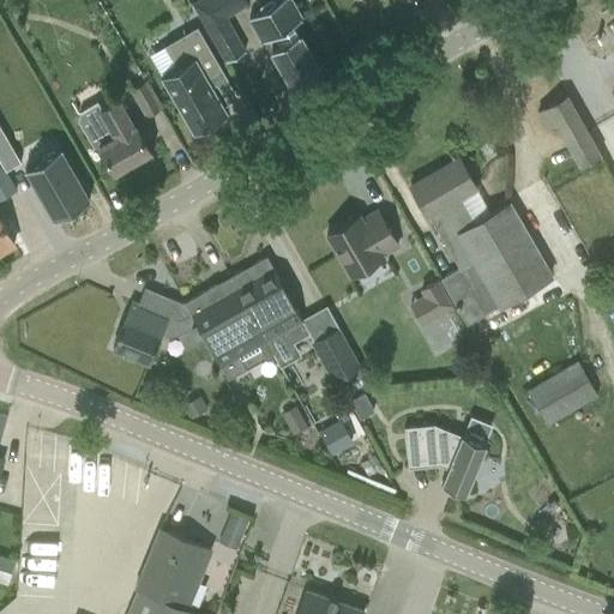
[(224,17),(248,4),(246,0),(210,0),(222,18),(223,17),(223,18),(224,18),(224,17)]
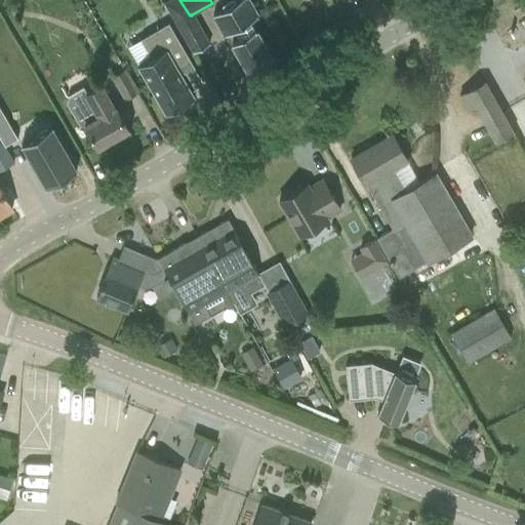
[(258,16),(251,4),(248,0),(235,0),(213,13),(226,35),(234,31),(238,38),(233,42),(250,74),(274,61),(251,21),(258,16)]
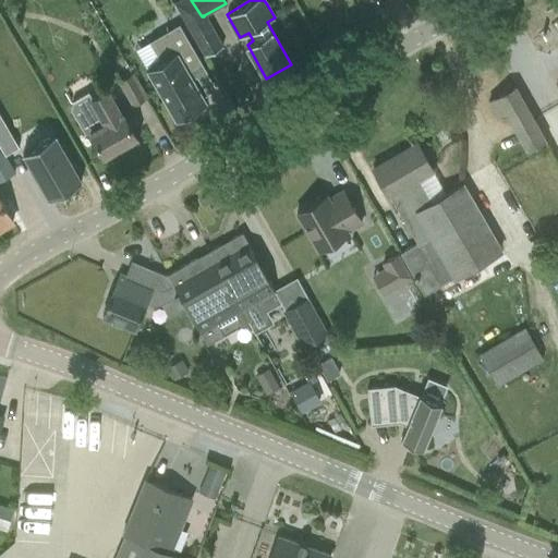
[(146,70),(177,121),(198,107),(207,102),(190,72),(202,65),(204,71),(206,70),(179,23),(150,40),(161,60),(146,70)]
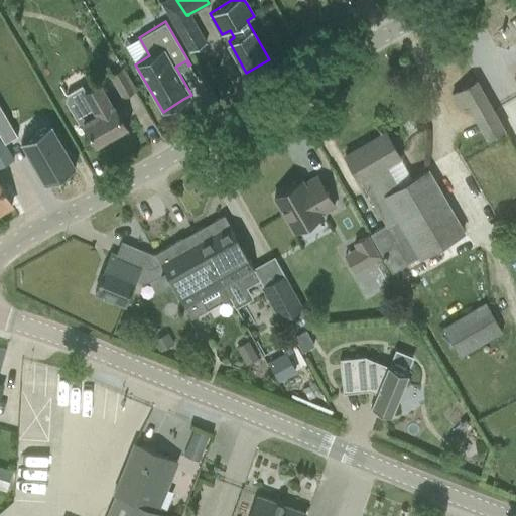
[(110,75),(122,96),(135,89),(122,68),(110,75)]
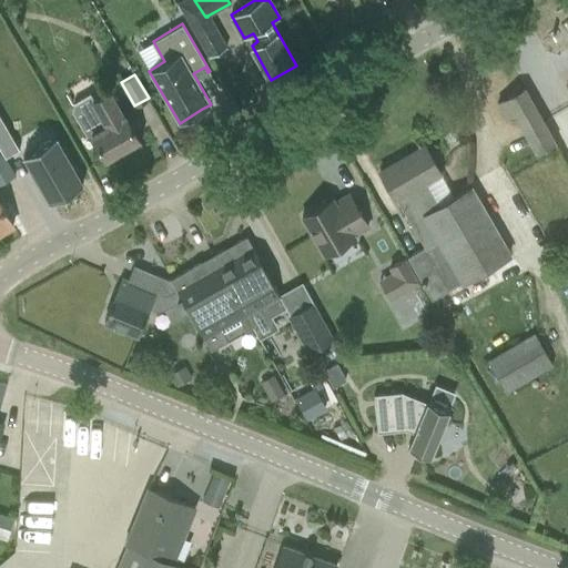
[(556,141),(526,88),(497,103),(498,104),(499,104),(507,117),(515,112),(536,151),(535,151),(536,152),(556,141)]
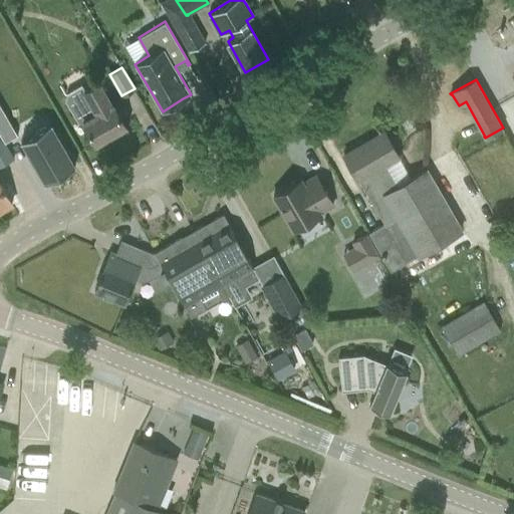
[(100,82),(85,90),(82,85),(66,94),(66,99),(80,123),(83,122),(95,144),(98,142),(99,145),(109,139),(108,136),(125,125),(119,115),(126,111),(120,102),(114,106),(100,82)]
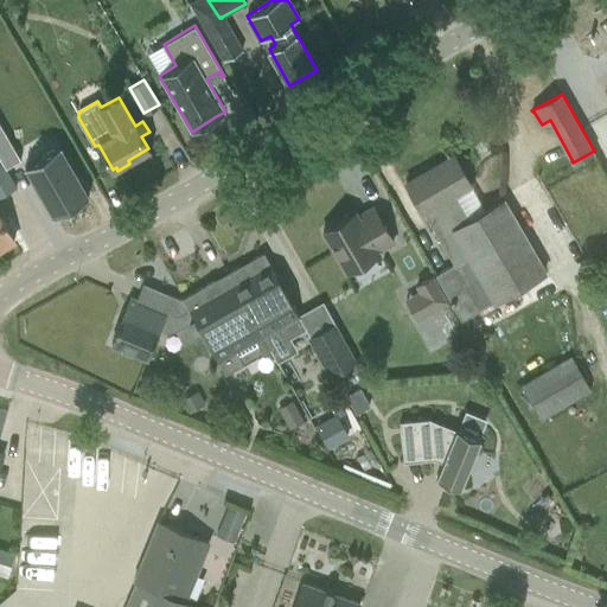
[(0,158),(6,168),(20,160),(0,123),(0,158)]
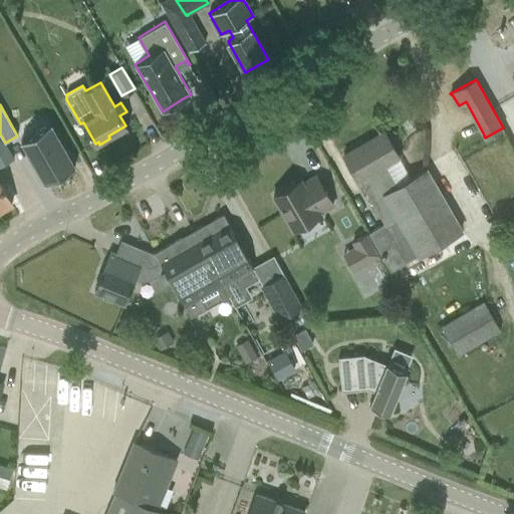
[(50,123),(21,141),(46,183),(75,166),(50,123)]
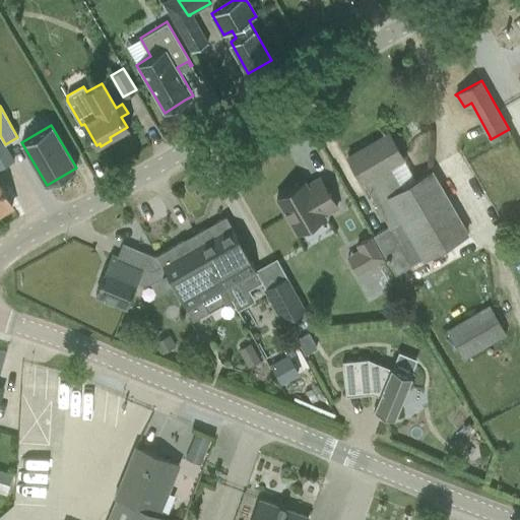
[(404,158),(389,133),(347,157),(363,182),(364,181),(389,224),(372,235),(395,275),(468,234),(433,172),(402,189),(389,166),(404,158)]
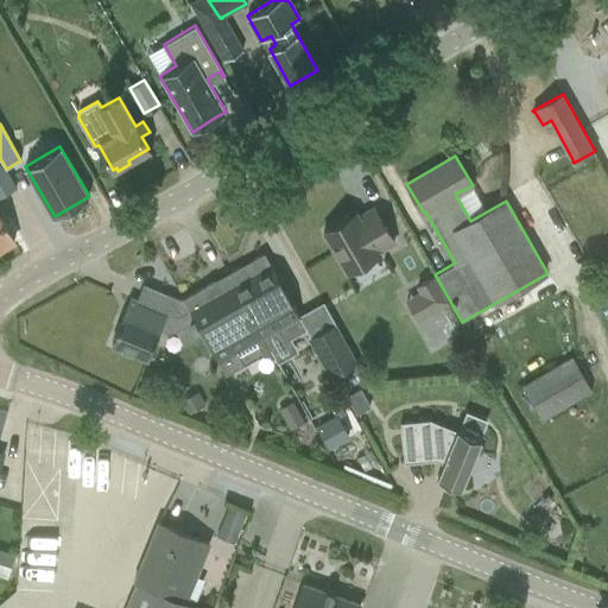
[(0,195),(17,187),(6,169),(0,158),(0,195)]
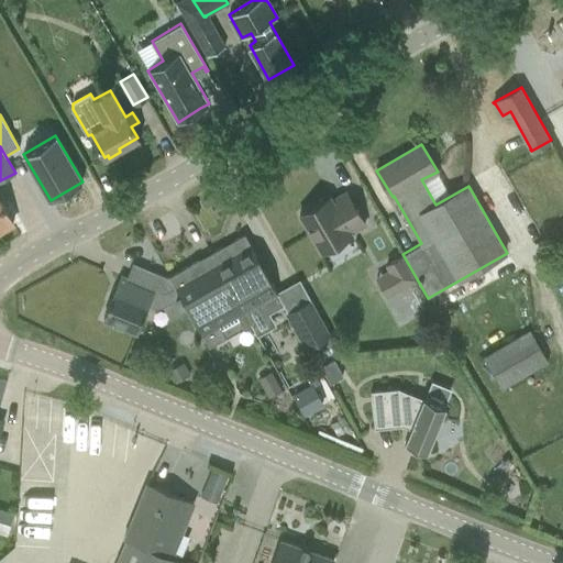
[(365,224),(346,192),(326,205),(323,200),(300,214),(322,252),(352,234),(351,233),(365,224)]
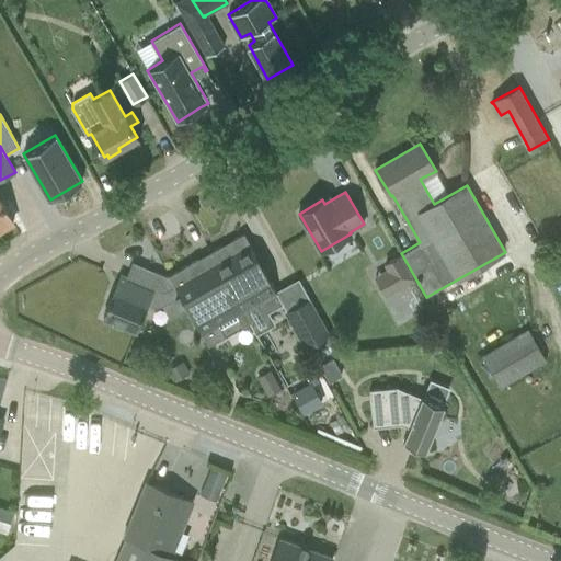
[(0,229),(13,222),(0,198),(0,229)]
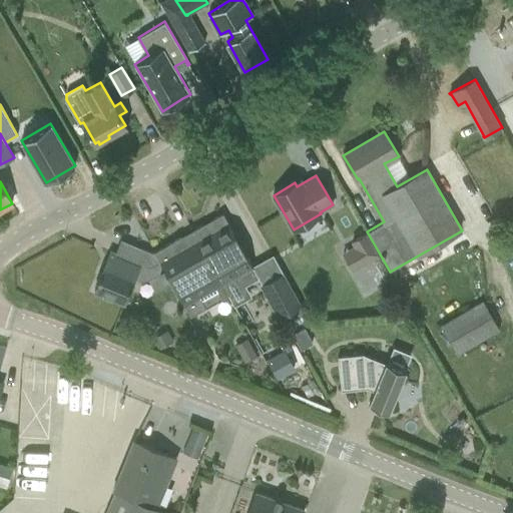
[(192,229),(221,283),(237,274),(244,287),(260,278),(223,213),(192,229)]
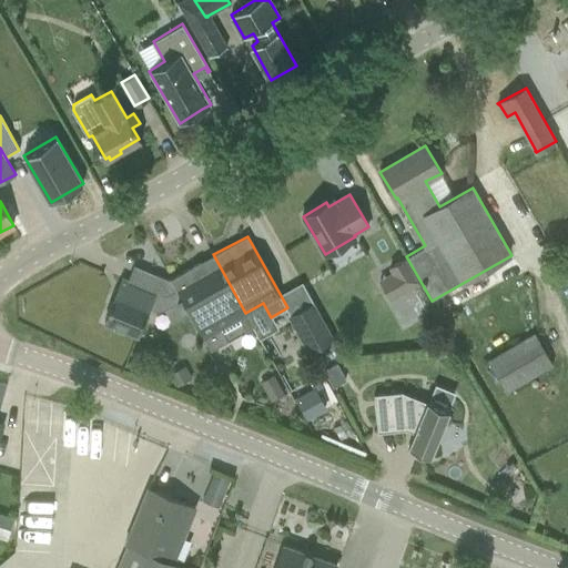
[(253,327),(245,313),(213,254),(172,277),(180,292),(212,351),(229,341),(245,332),(253,327)]
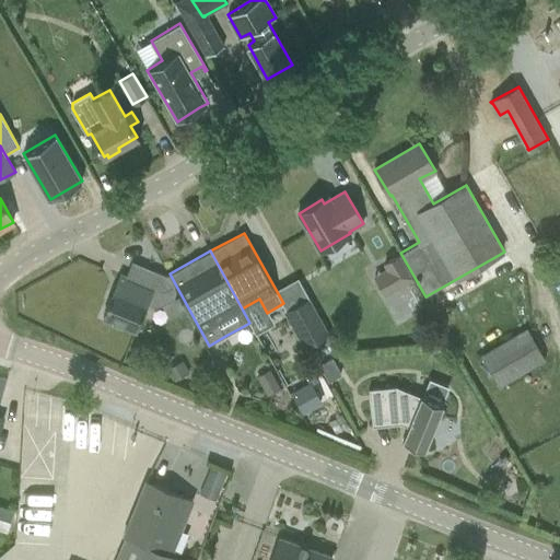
[(373,276),(385,296),(415,280),(399,254),(383,263),(386,268),(373,276)]
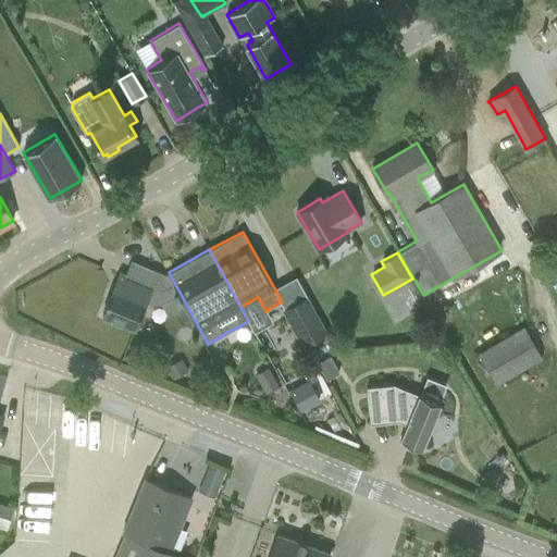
[(556,269),(546,275),(556,293),(556,269)]
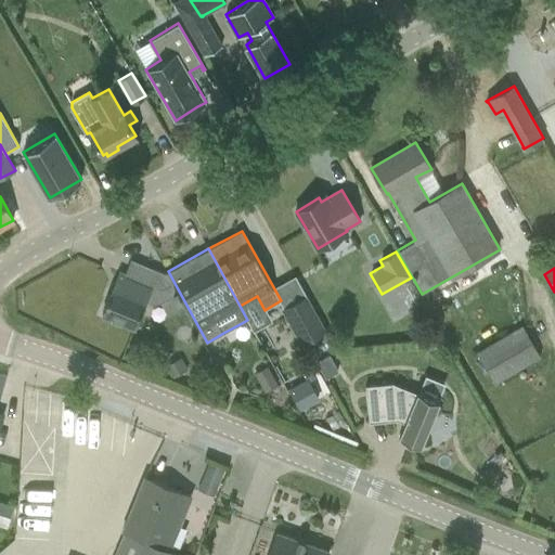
[(152,285),(125,274),(119,272),(102,314),(134,327),(145,300),(150,302),(156,304),(160,302),(169,297),(172,296),(176,285),(168,271),(165,273),(158,270),(152,285)]
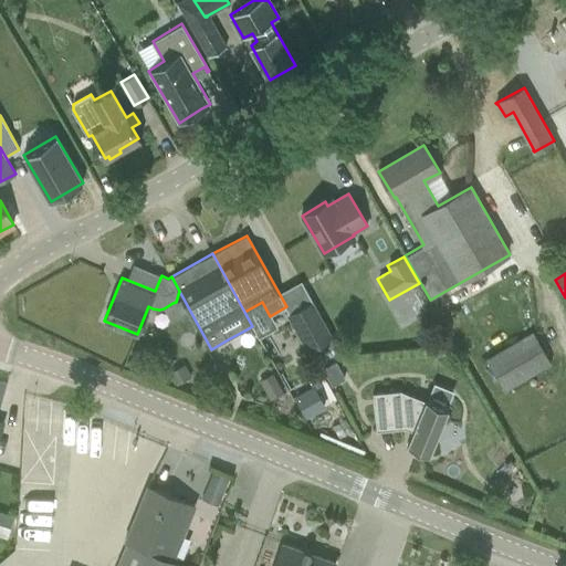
[(332,338),(312,302),(287,315),(307,350),(332,338)]
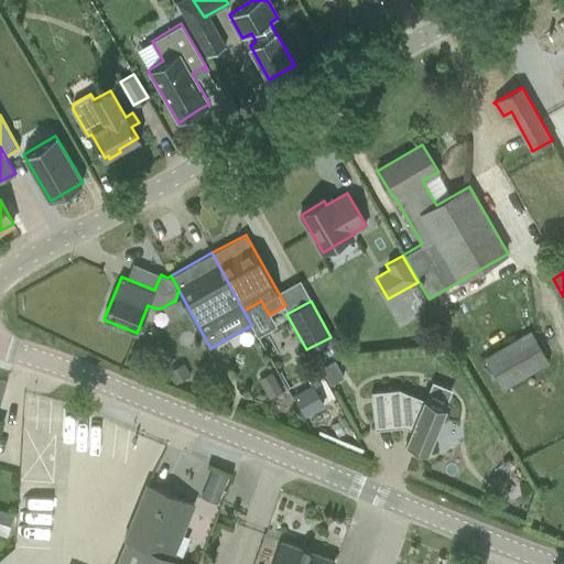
[(503,389),(549,361),(530,329),(485,357),(503,389)]
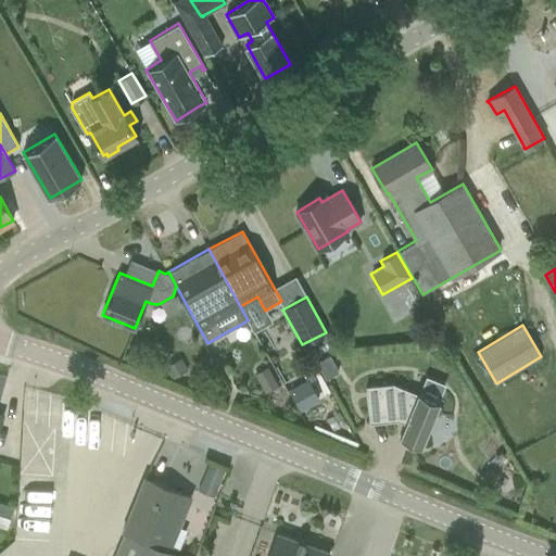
[(172,380),(188,371),(180,358),(165,367),(172,380)]
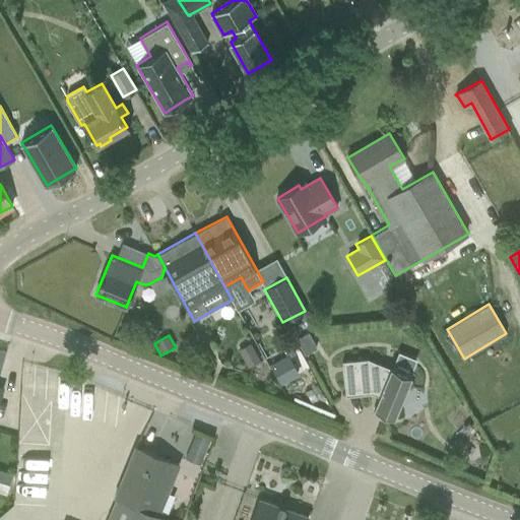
[(311,337),(299,343),(306,354),(318,348),(311,337)]
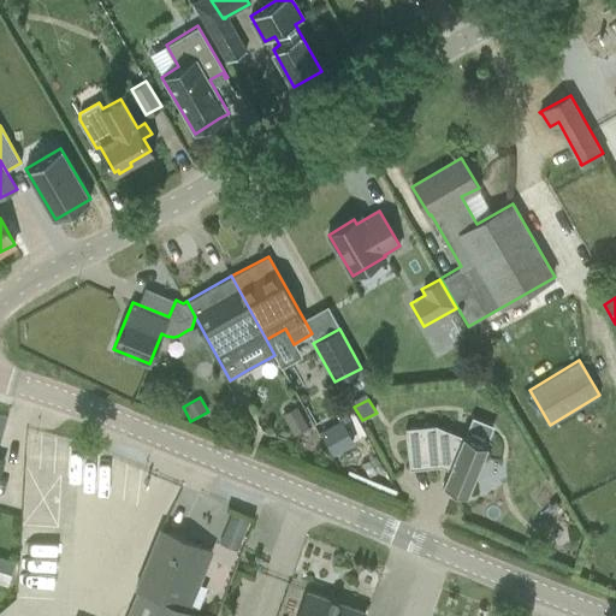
[(472,415),(465,433),(486,440),(492,422),(472,415)]
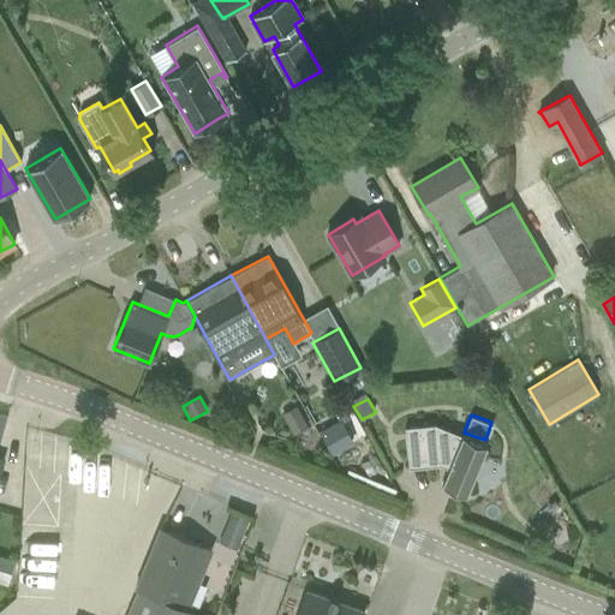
[(302,416),(287,423),(293,435),(308,427),(302,416)]
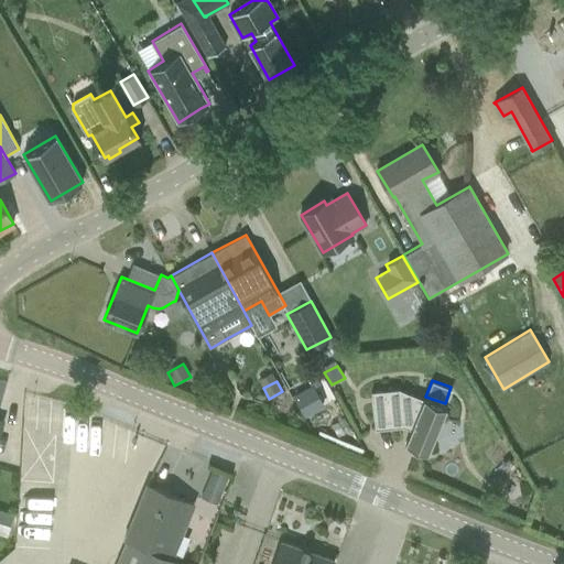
[(323,407),(312,387),(294,397),(305,416),(323,407)]
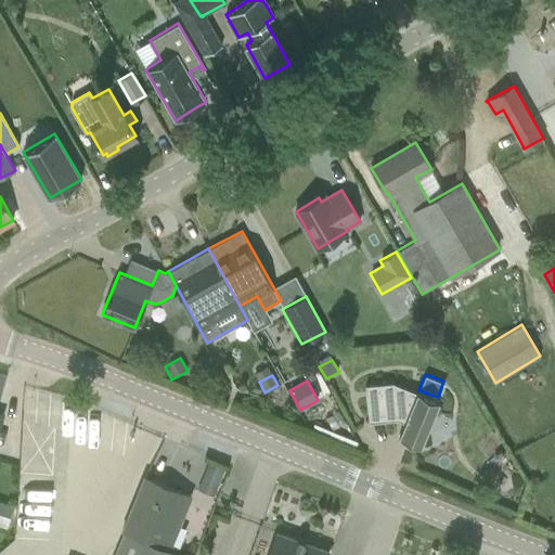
[(417,392),(395,383),(394,383),(365,385),(369,423),(398,420),(398,416),(405,420),(399,437),(422,446),(440,401),(417,392)]
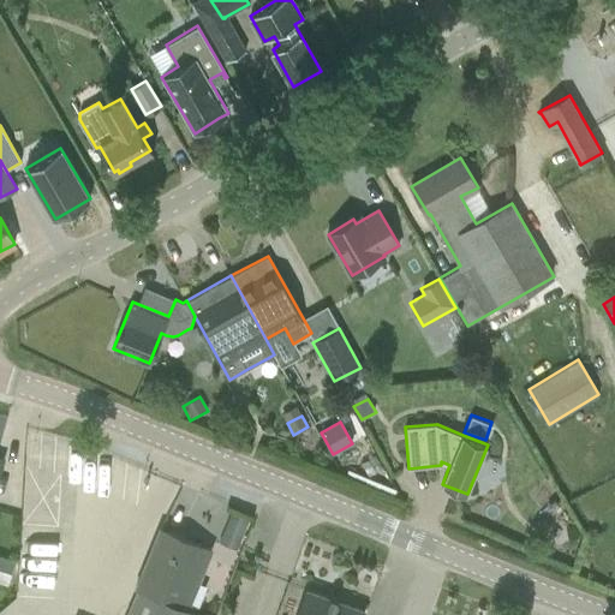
[(360,465),(368,477),(382,469),(375,457),(360,465)]
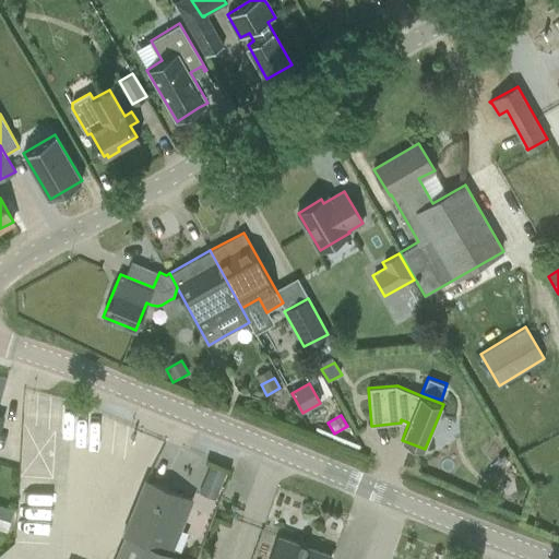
[(204,479),(221,486),(226,472),(210,465),(204,479)]
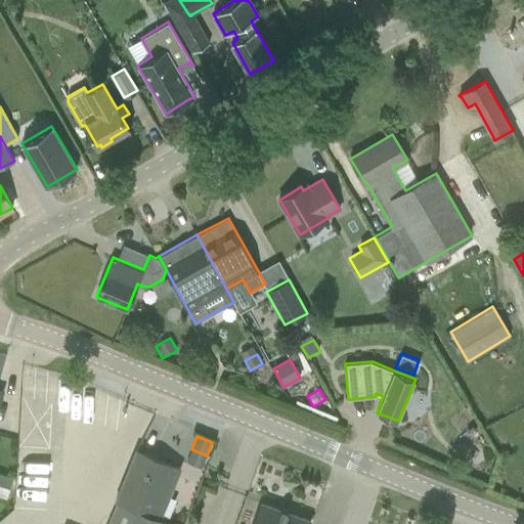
[(116,503),(118,503),(162,520),(180,468),(137,449),(116,503)]
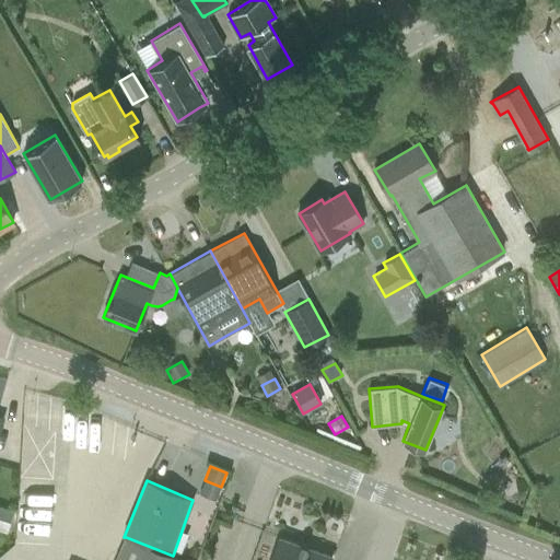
[(0,505),(0,529),(8,533),(15,510),(0,505)]
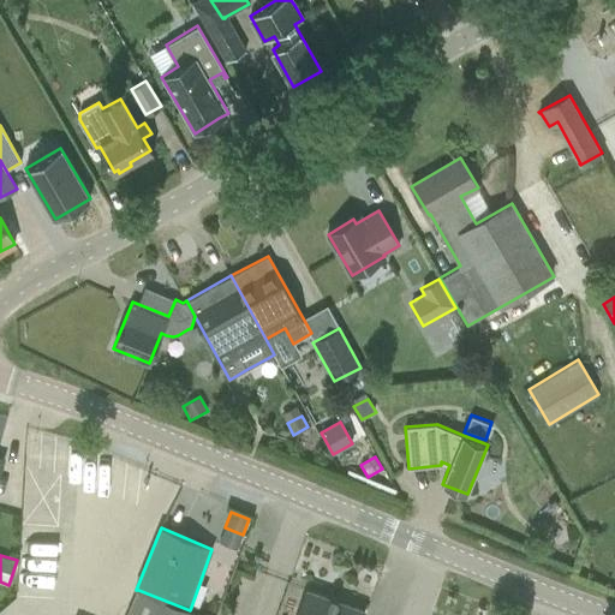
[(203,614),(190,610),(138,590),(127,614),(203,614)]
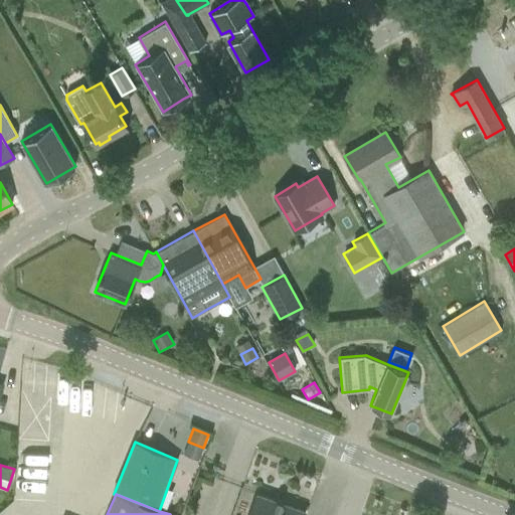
[(304,514),(306,512),(258,494),(249,514),(304,514)]
